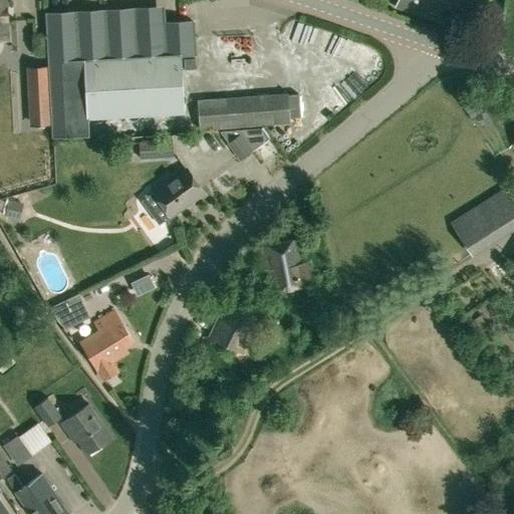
[(0,0),(0,40),(8,40),(5,0),(0,0)]
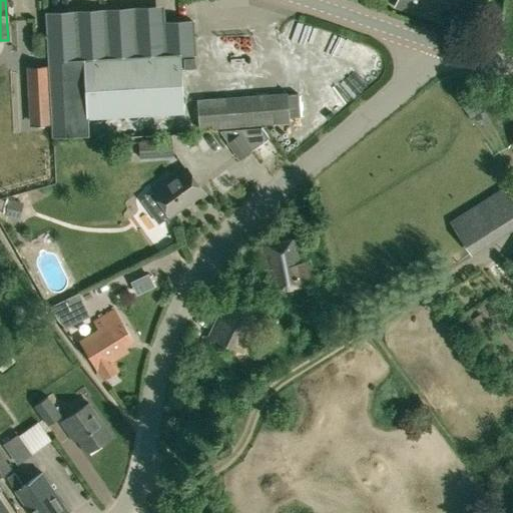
[(465,0),(397,0),(395,6),(454,29),(465,0)]
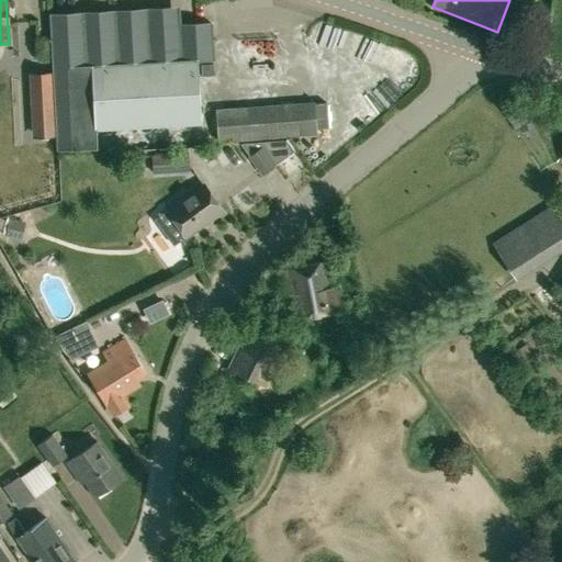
[(163,27),(147,27),(146,11),(52,17),(57,99),(60,152),(99,149),(98,131),(201,124),(199,60),(212,59),(210,24),(178,26),(178,18),(163,19),(163,27)]
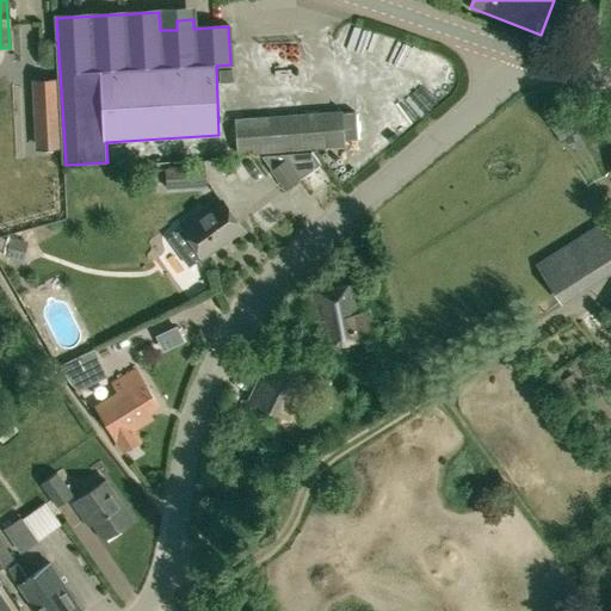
[(41,42),(43,67),(54,67),(53,41),(41,42)]
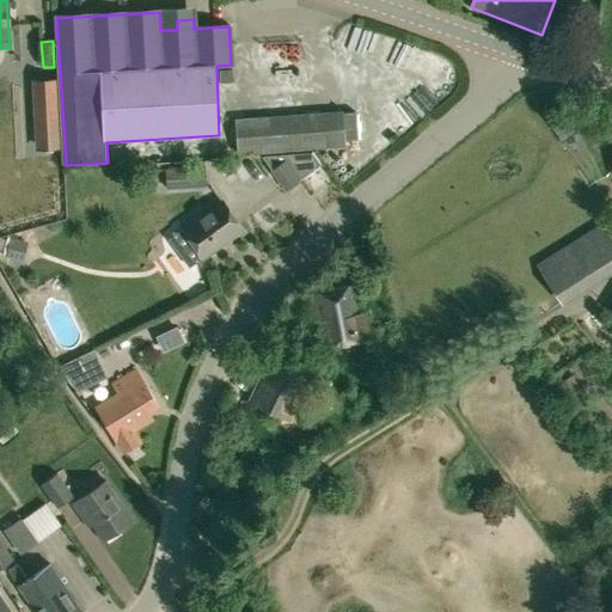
[(385,41),(374,59),(389,67),(401,49),(385,41)]
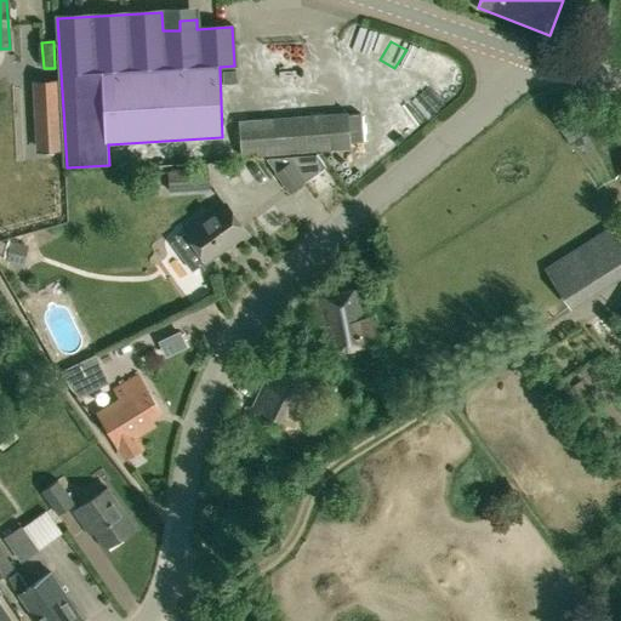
[(277,51),(279,74),(301,72),(298,49),(277,51)]
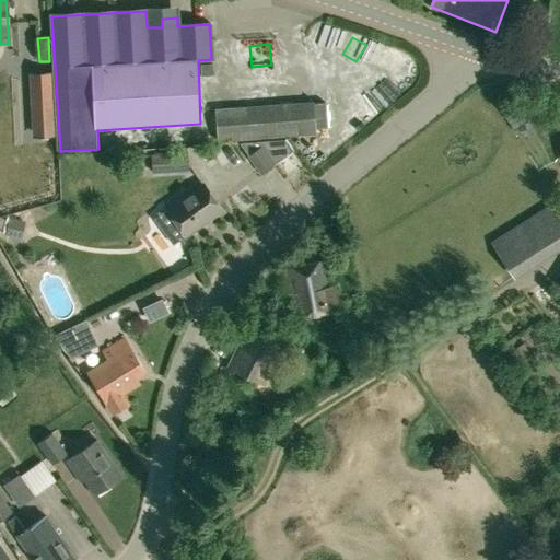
[(392,77),(407,60),(398,53),(383,68),(392,77)]
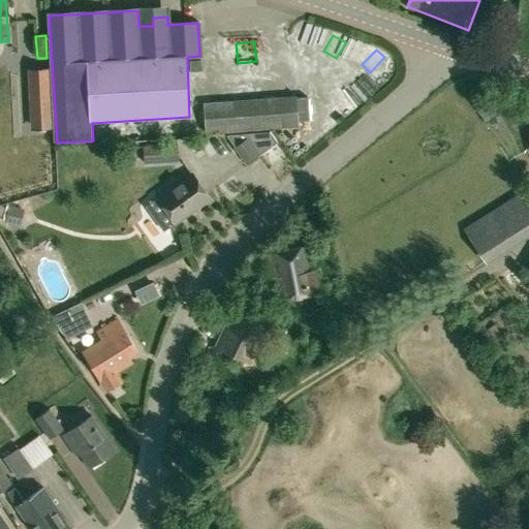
[(48,67),(38,68),(31,68),(33,102),(50,101),(48,67)]
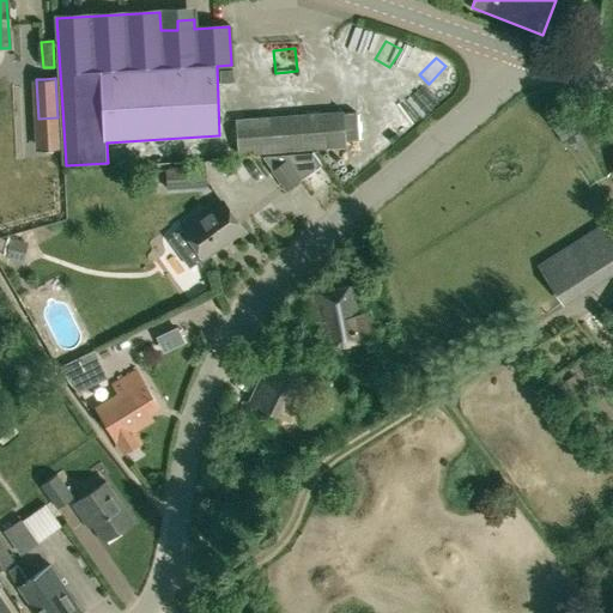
[(238,156),(327,150),(325,113),(236,120),(238,156)]
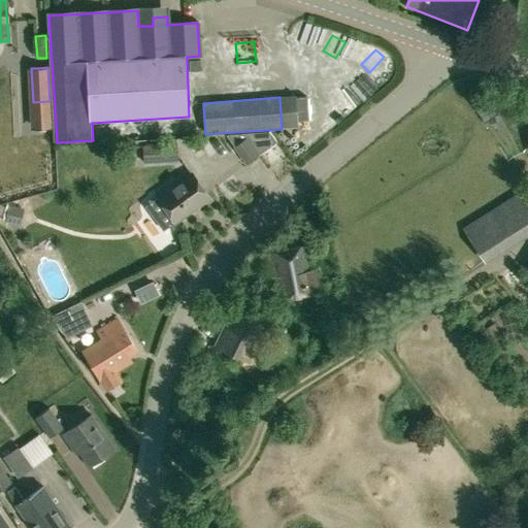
[(284,110),(291,132),(319,123),(311,101),(284,110)]
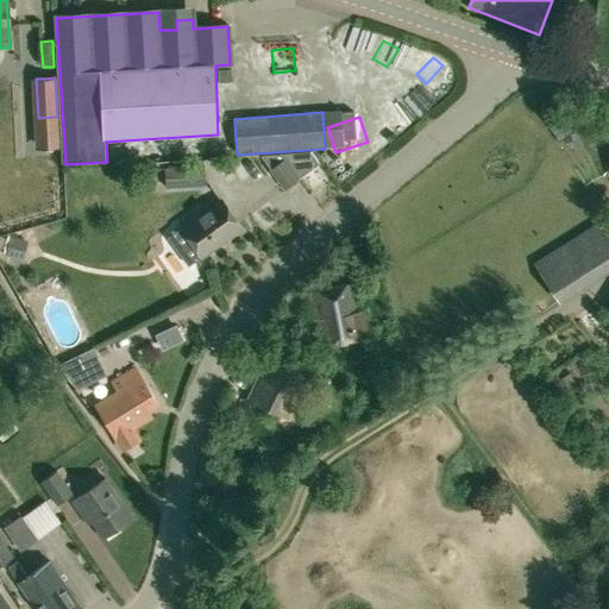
[(284,190),(300,179),(286,158),(269,170),(284,190)]
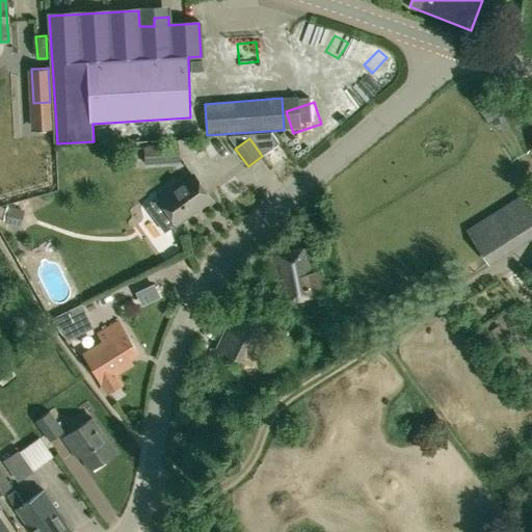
[(179,144),(144,147),(145,163),(180,161),(179,144)]
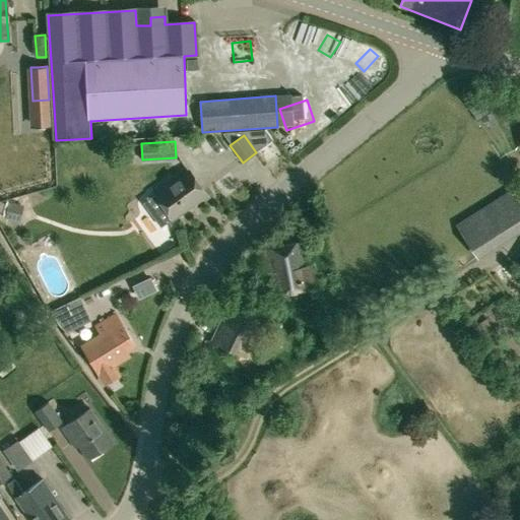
[(207,199),(189,172),(171,184),(169,180),(154,190),(157,194),(144,203),(160,228),(174,218),(195,204),(196,206),(207,199)]
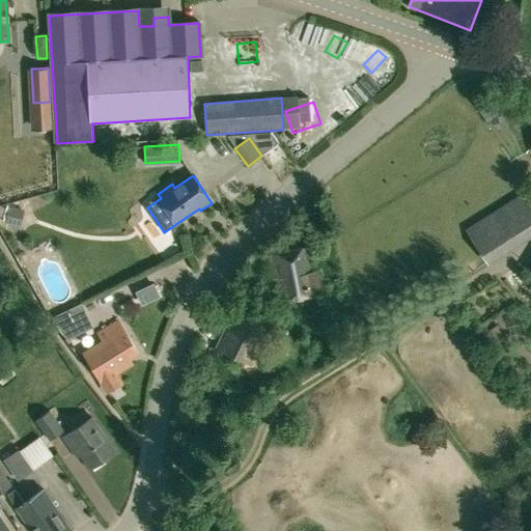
[(466,229),(487,262),(530,233),(530,204),(523,192),(466,229)]
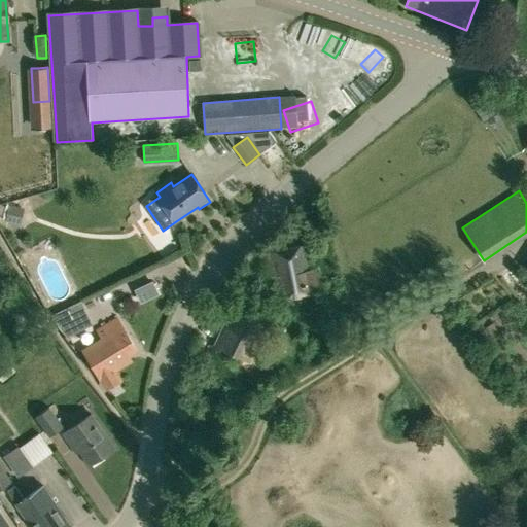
[(10,207),(6,220),(18,223),(22,210),(10,207)]
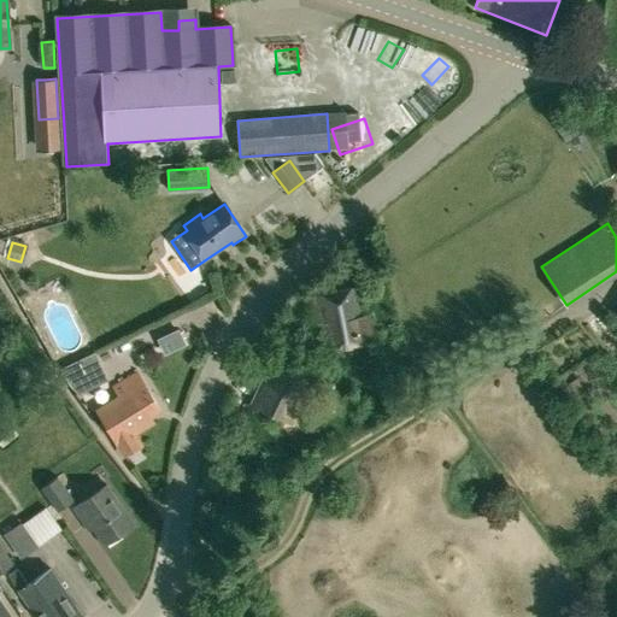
[(325,353),(374,342),(368,317),(364,318),(357,289),(315,298),(325,353)]
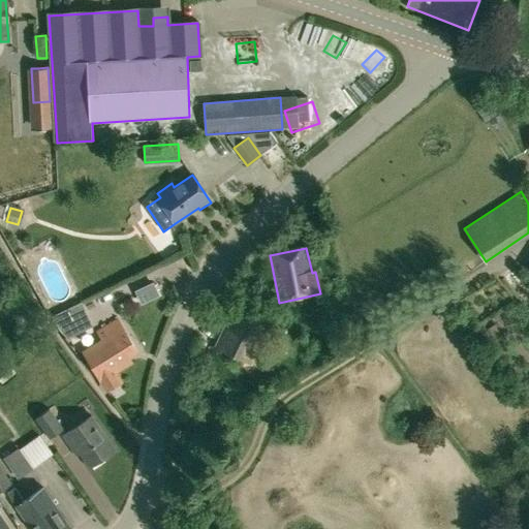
[(81,303),(52,317),(66,338),(92,327),(81,303)]
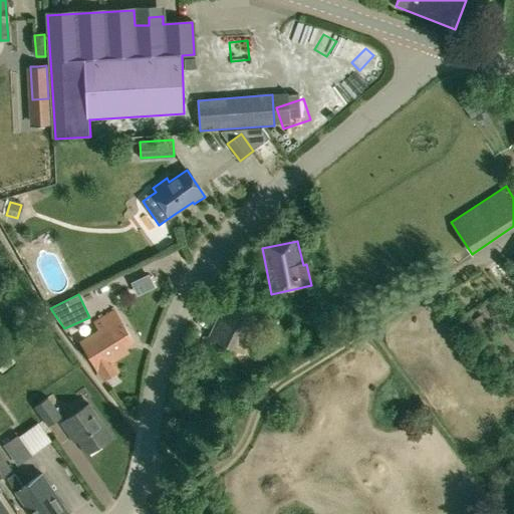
[(210,337),(243,353),(262,313),(229,297),(210,337)]
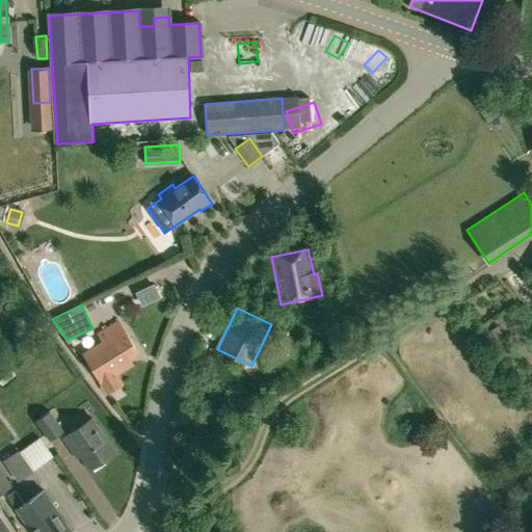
[(129,360),(137,354),(118,323),(99,335),(104,343),(84,354),(108,393),(122,384),(115,375),(132,365),(129,360)]
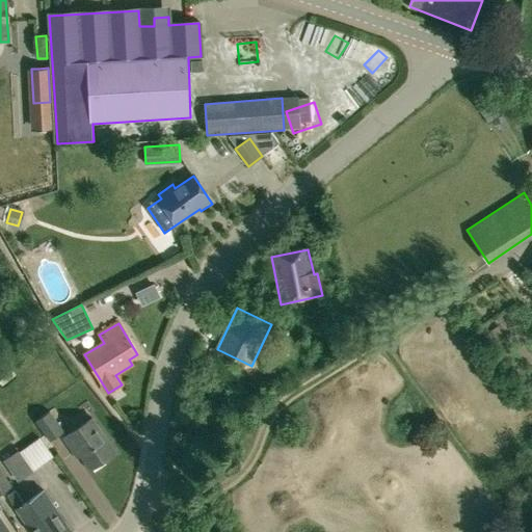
[(8,364),(0,370),(0,383),(2,388),(18,375),(8,364)]
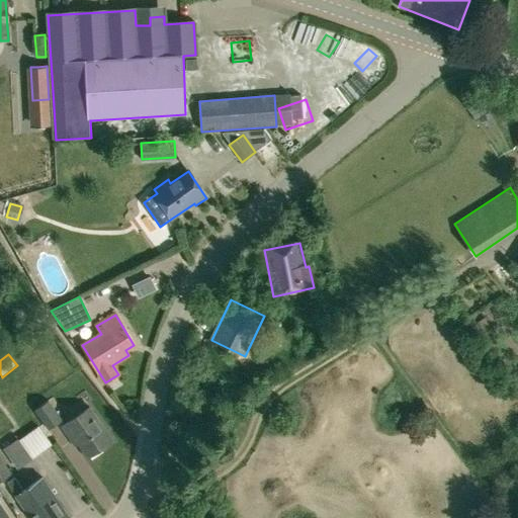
[(62,420),(49,401),(35,410),(49,430),(62,420)]
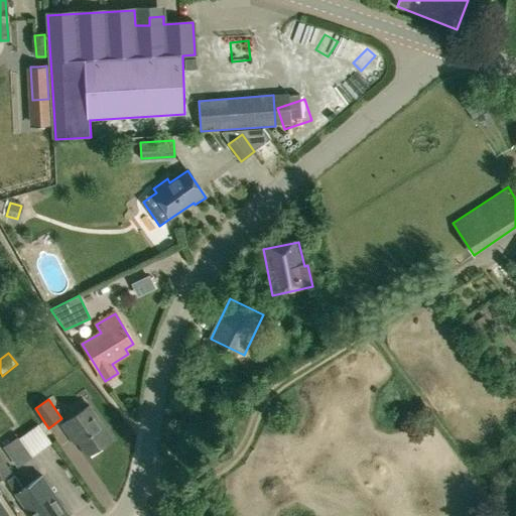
[(61,425),(72,440),(76,437),(88,456),(112,438),(90,406),(61,425)]
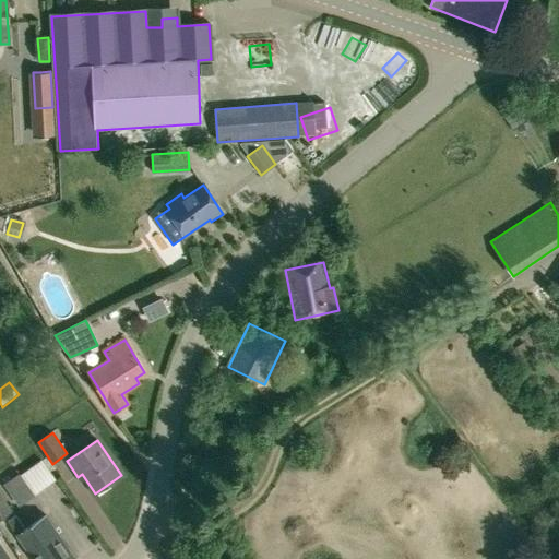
[(3,485),(20,507),(35,496),(20,474),(3,485)]
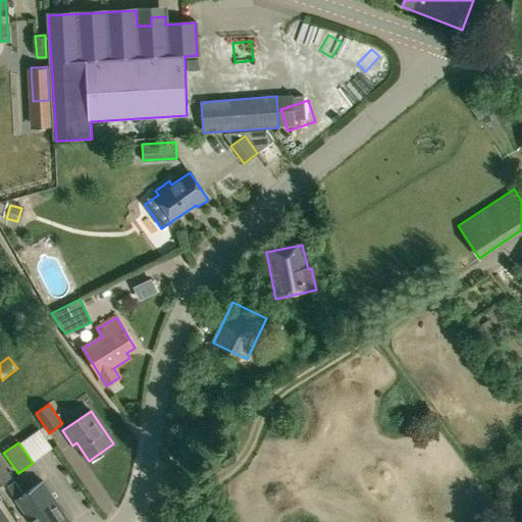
[(0,459),(0,485),(12,477),(0,459)]
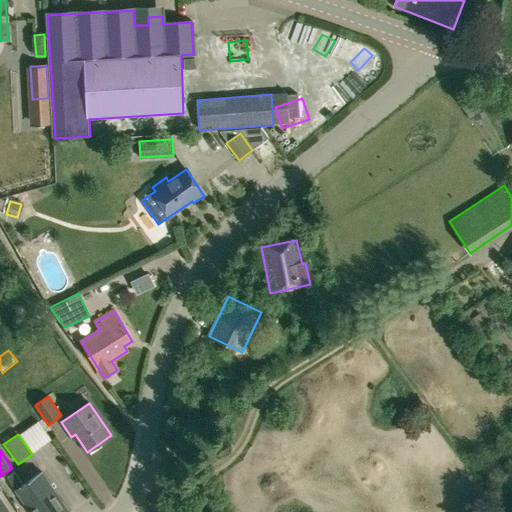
[(30,511),(50,511),(30,482),(23,486),(14,472),(6,477),(16,491),(30,511)]
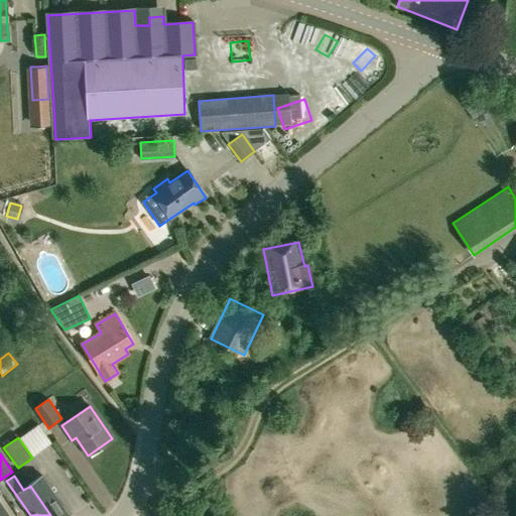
[(30,486),(50,515),(69,515),(42,477),(30,486)]
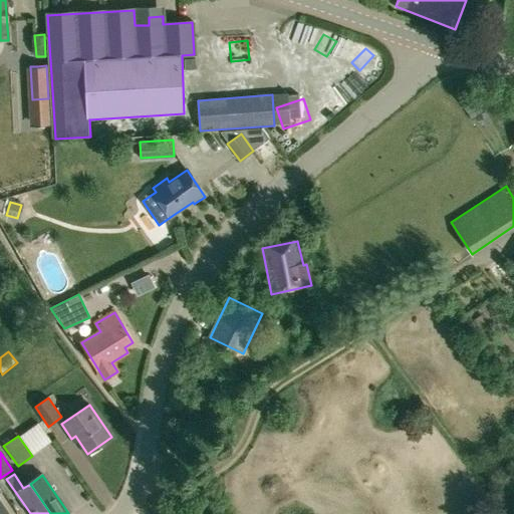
[(8,513),(0,502),(0,492),(2,491),(0,488),(0,513),(8,513)]
